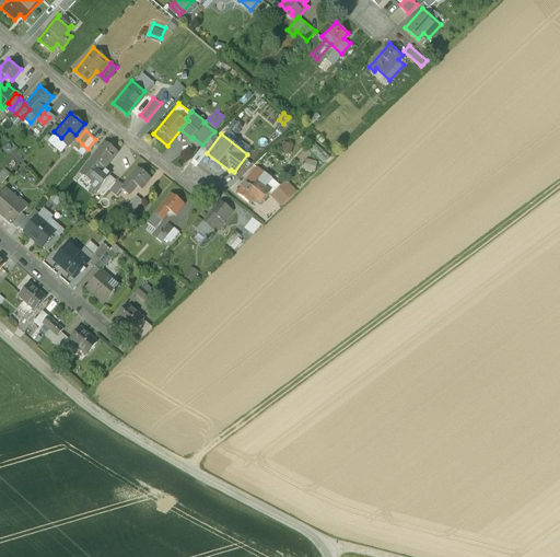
[(281,147),(290,151),(293,142),(284,138),(281,147)]
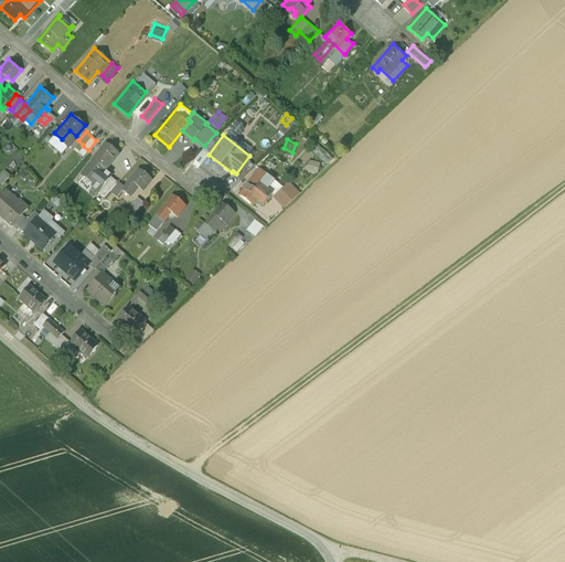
[(105,140),(81,171),(95,182),(96,180),(104,171),(119,150),(105,140)]
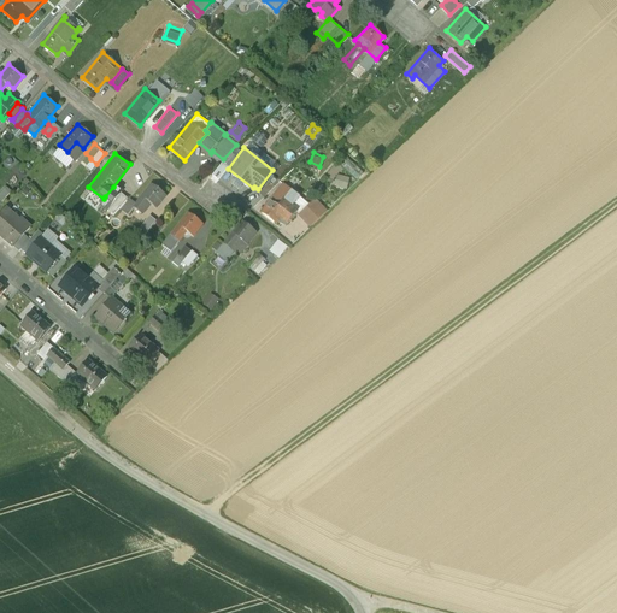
[(41,169),(33,178),(42,187),(51,177),(41,169)]
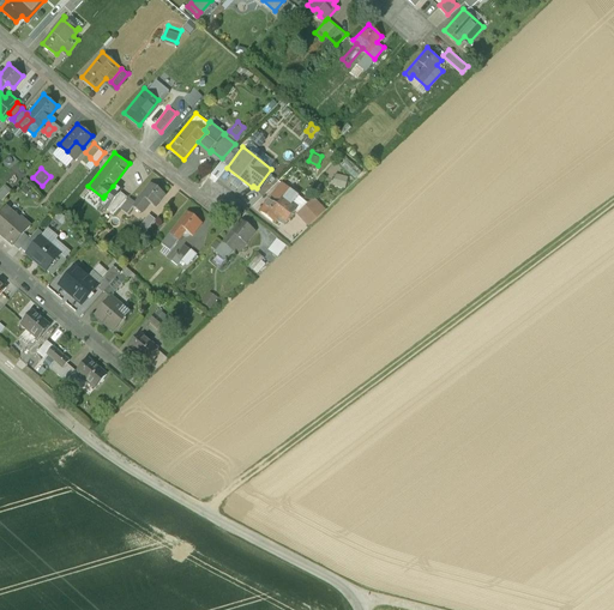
[(344,185),(348,174),(336,170),(332,181),(344,185)]
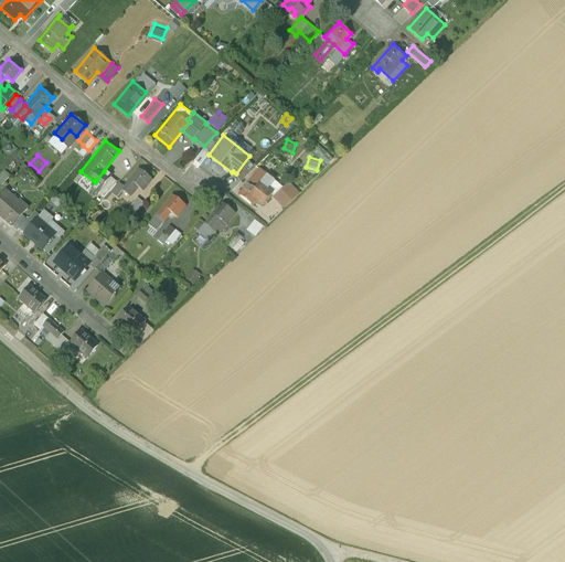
[(125,186),(124,187),(124,188),(130,193),(138,183),(145,188),(152,178),(139,167),(125,186)]
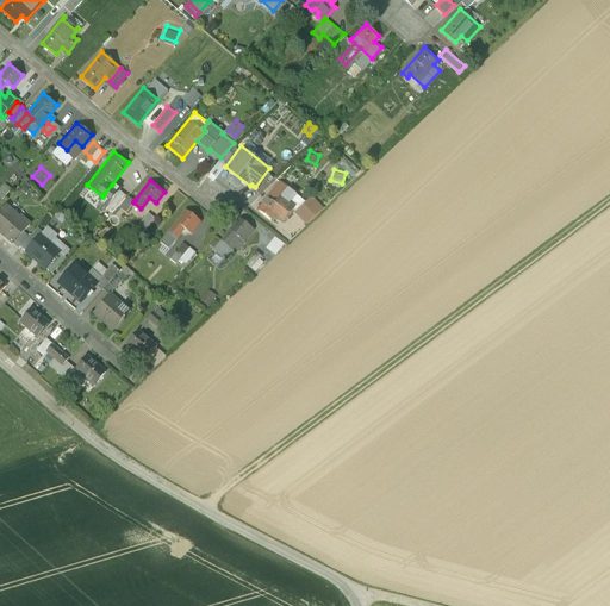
[(280,180),(268,197),(267,195),(259,207),(273,219),(278,213),(285,219),(293,207),(296,208),(306,199),(297,193),(280,180)]
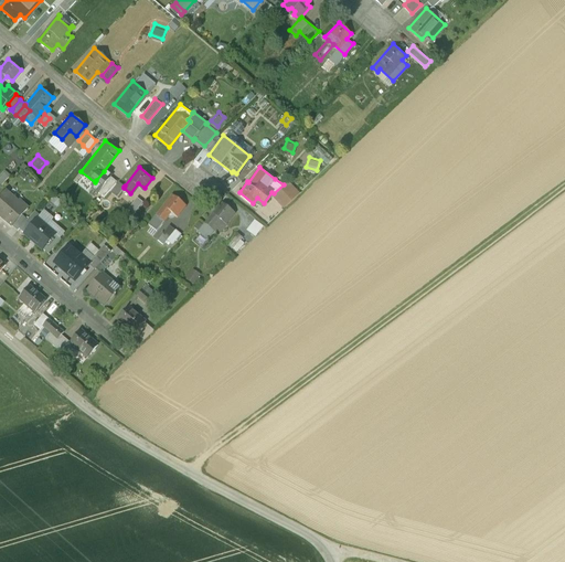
[(117,181),(104,171),(96,180),(102,183),(97,189),(104,194),(117,181)]
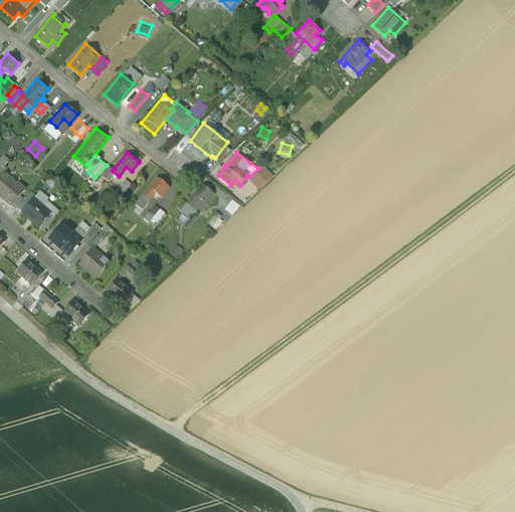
[(109,164),(102,173),(108,177),(113,171),(113,170),(114,169),(109,164)]
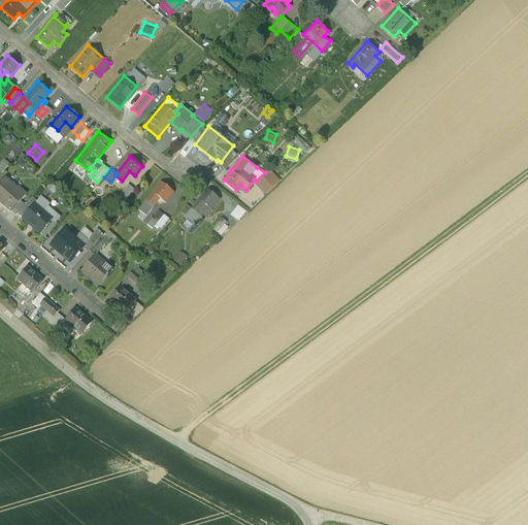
[(256,181),(256,182),(266,192),(279,179),(269,168),(265,172),(256,181)]
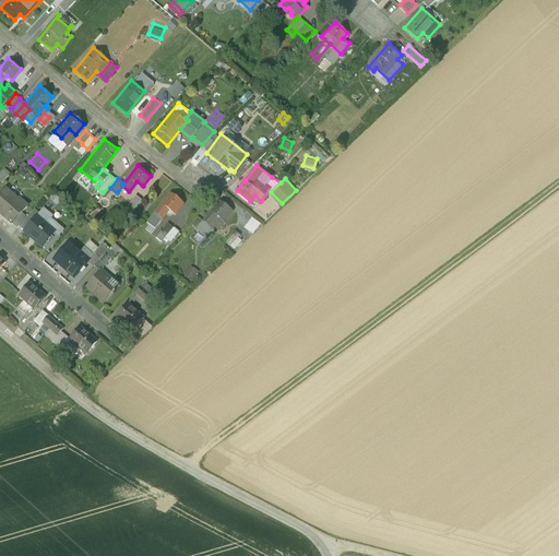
[(18,199),(6,188),(0,193),(0,211),(12,222),(12,221),(21,211),(27,203),(20,197),(18,199)]
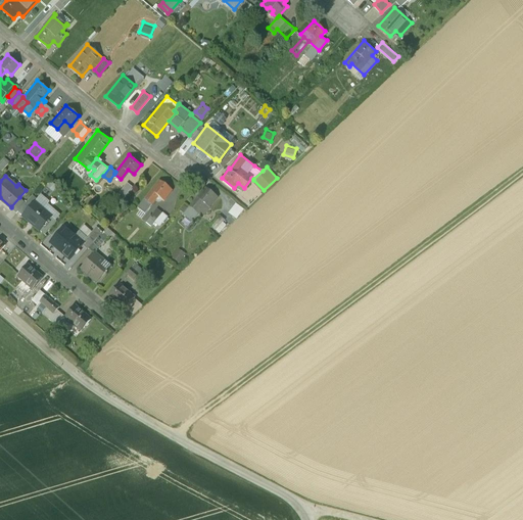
[(159,179),(138,206),(144,210),(150,202),(151,203),(158,194),(163,198),(172,188),(159,179)]
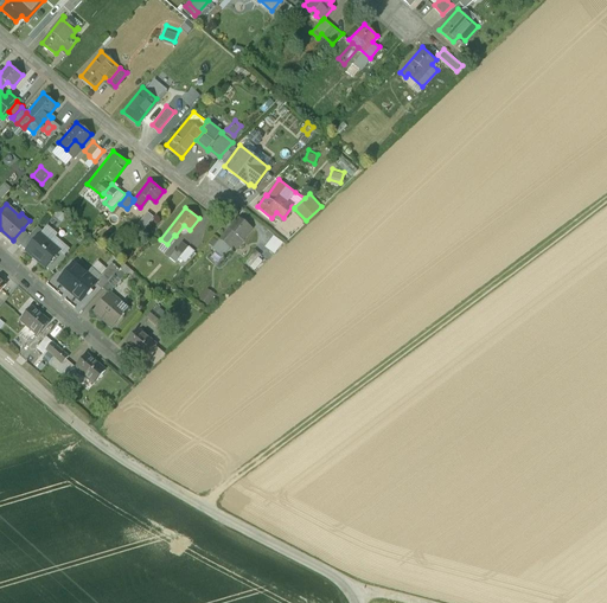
[(154,215),(148,210),(140,219),(146,224),(154,215)]
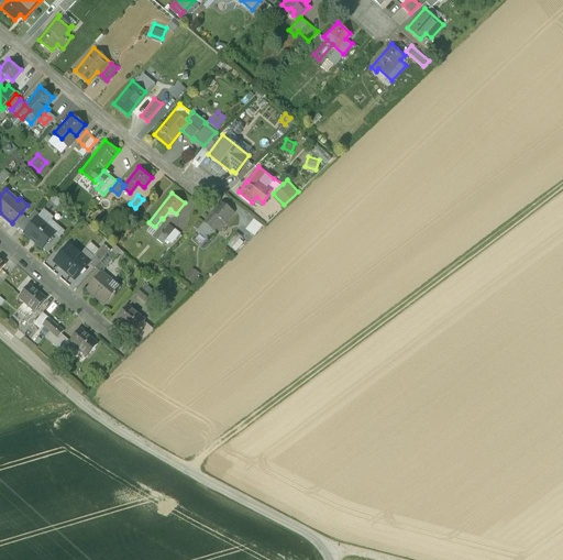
[(233,210),(220,199),(212,210),(224,220),(225,221),(233,210)]
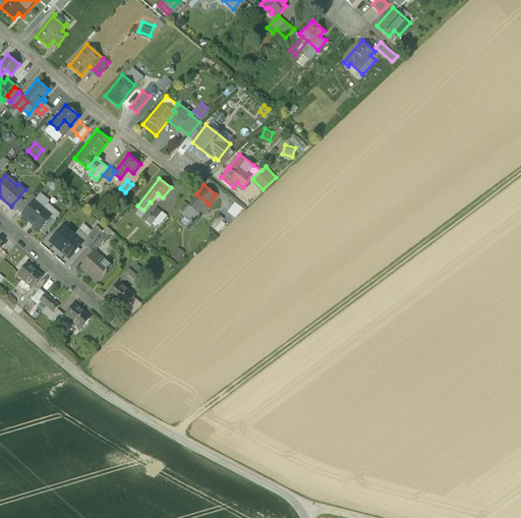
[(196,194),(189,204),(190,204),(187,207),(185,205),(180,212),(184,215),(185,214),(187,216),(190,212),(191,213),(195,208),(197,210),(199,209),(203,211),(208,204),(196,194)]
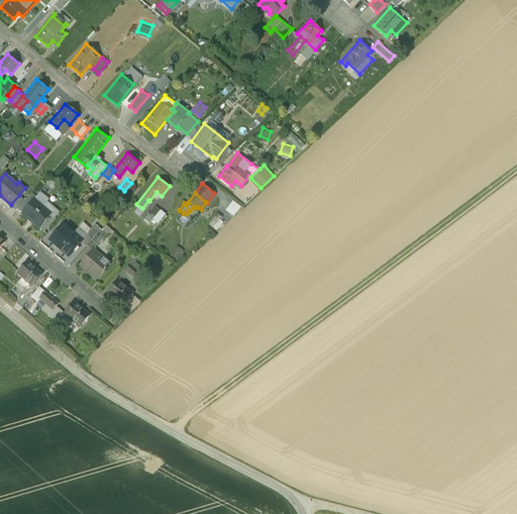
[(19,195),(11,204),(16,208),(24,199),(19,195)]
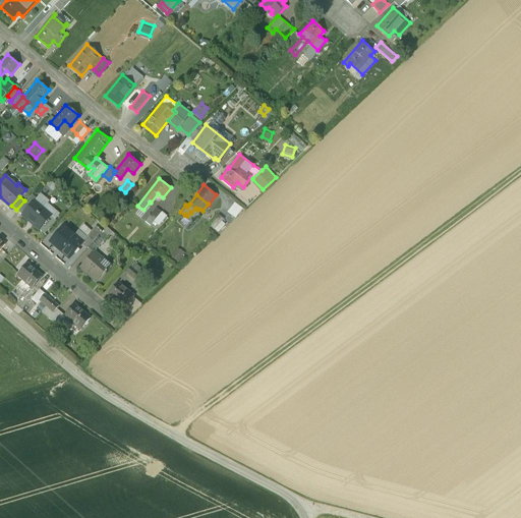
[(234,198),(227,209),(235,215),(242,205),(234,198)]
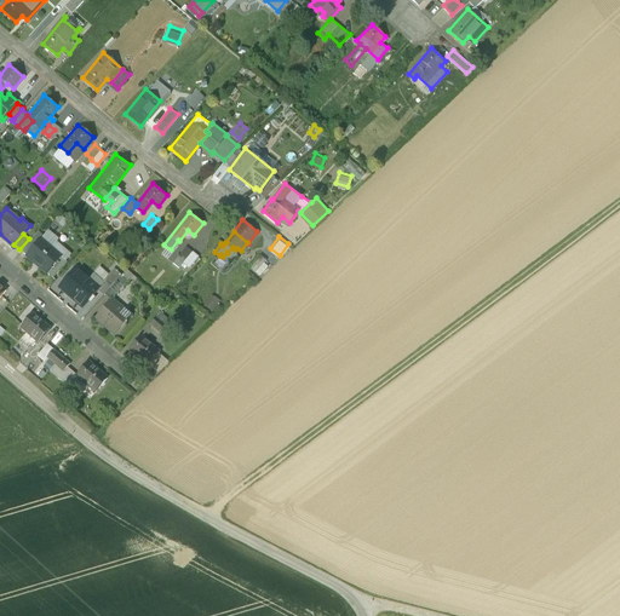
[(62,254),(41,237),(27,254),(47,271),(62,254)]
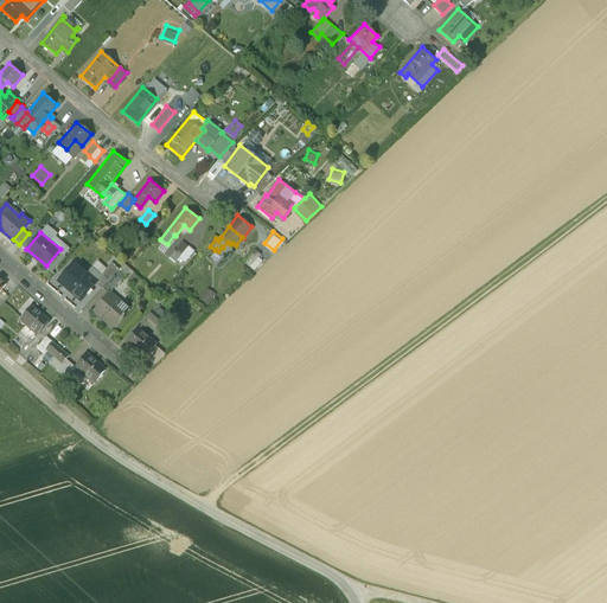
[(181,239),(170,255),(174,260),(187,243),(181,239)]
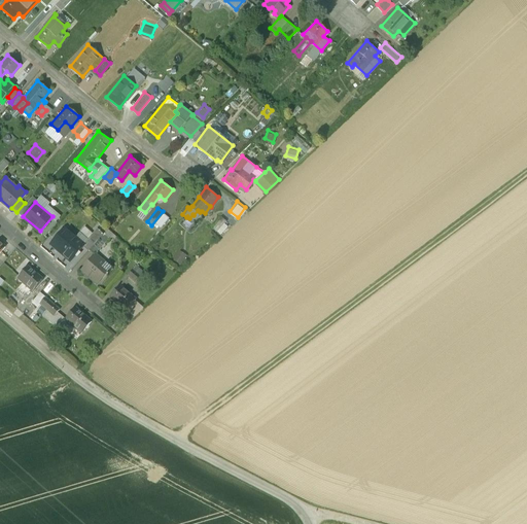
[(164,212),(156,221),(161,225),(169,216),(164,212)]
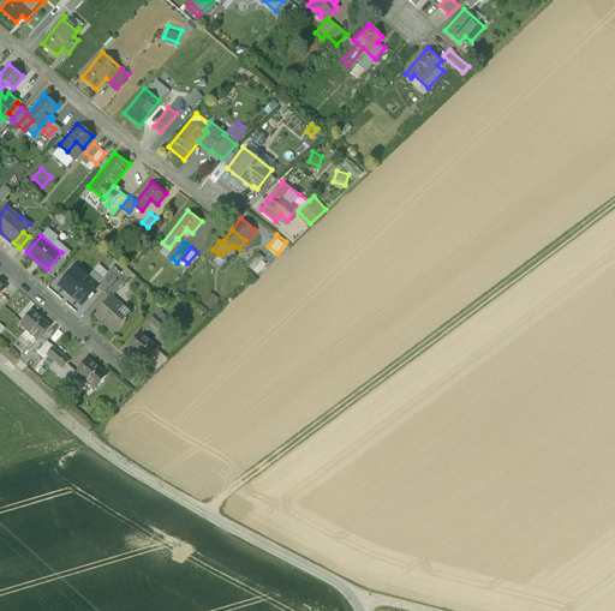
[(258,251),(249,262),(255,267),(264,256),(258,251)]
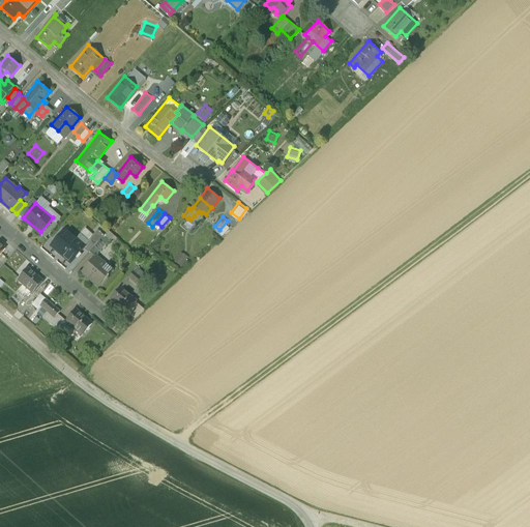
[(65,228),(52,242),(64,253),(63,254),(70,261),(81,249),(74,242),(77,238),(78,236),(72,232),(71,234),(65,228)]
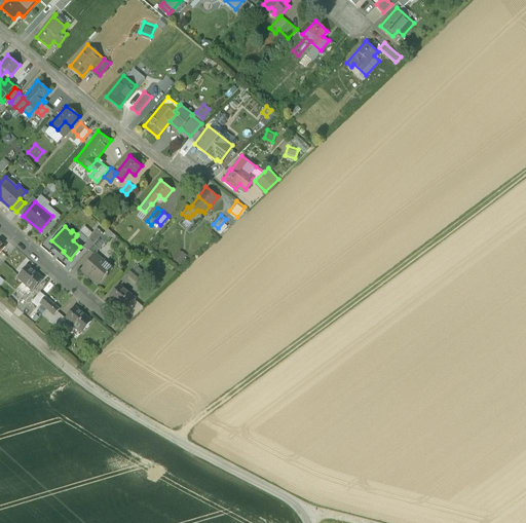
[(98,227),(83,243),(83,244),(88,248),(104,232),(98,227)]
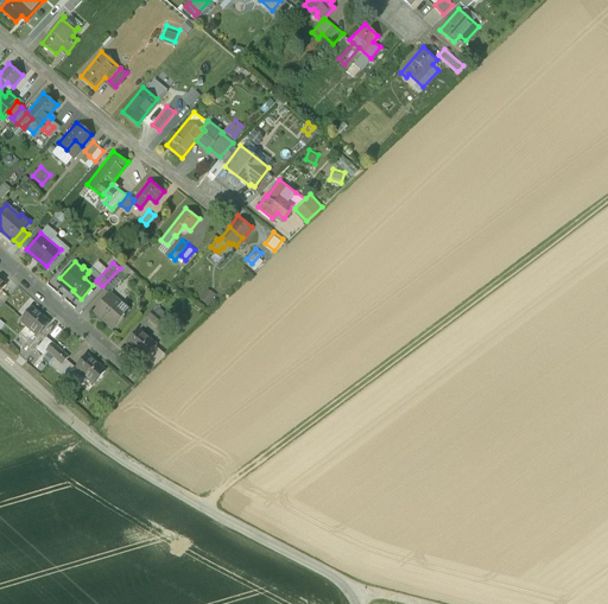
[(120,268),(102,286),(109,292),(111,291),(126,273),(120,268)]
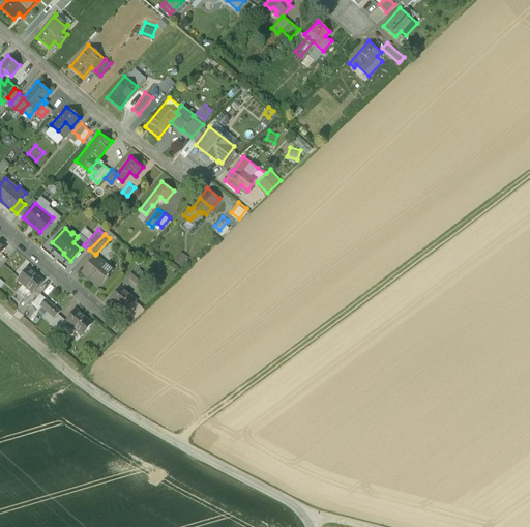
[(95,255),(82,270),(98,286),(113,268),(96,254),(95,255)]
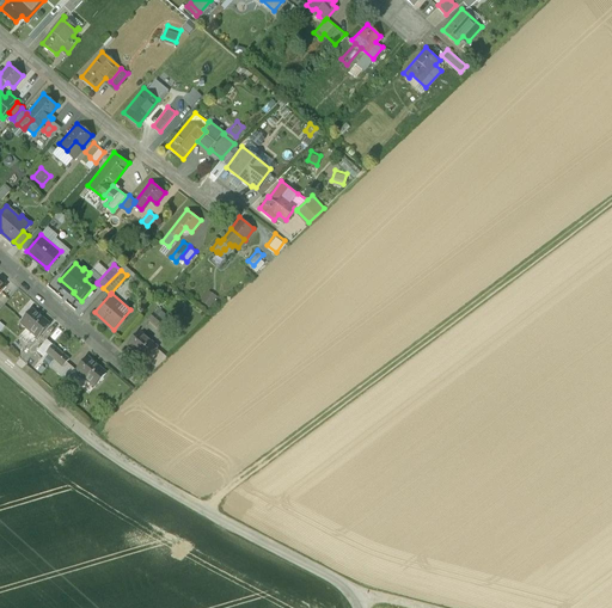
[(50,323),(31,307),(19,321),(37,337),(50,323)]
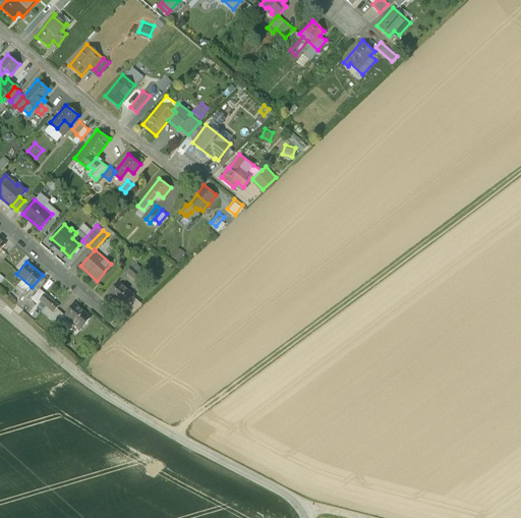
[(132,264),(126,270),(133,277),(139,270),(132,264)]
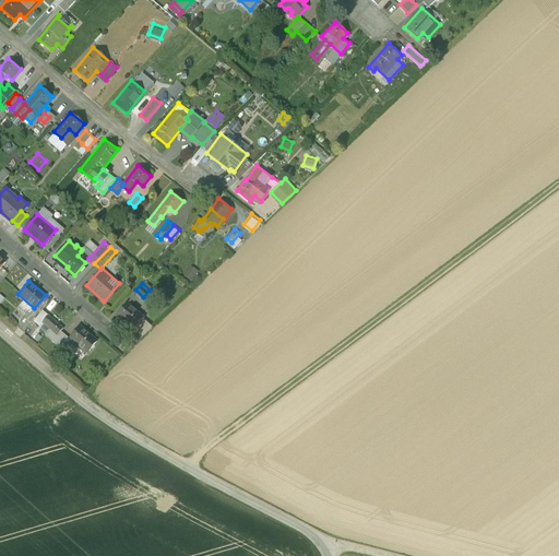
[(144,315),(128,300),(117,314),(133,328),(134,327),(143,317),(144,315)]
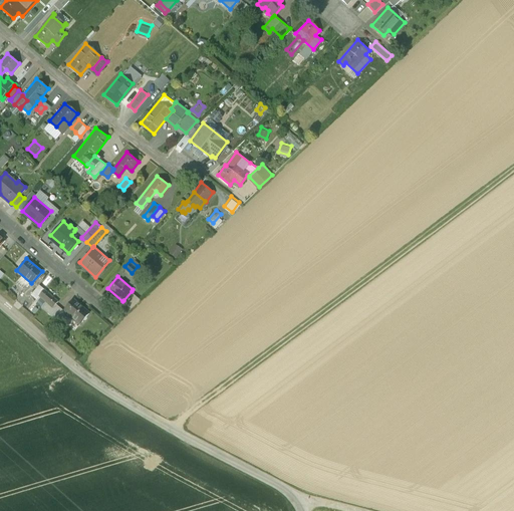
[(44,288),(38,295),(45,301),(51,294),(44,288)]
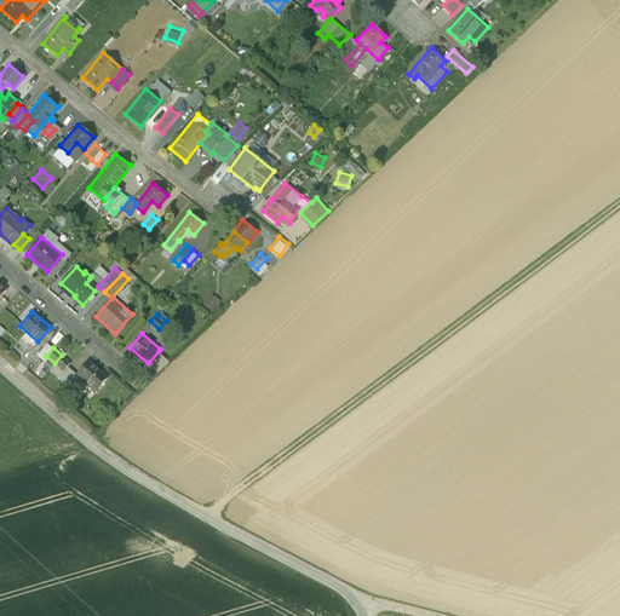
[(159,351),(149,362),(159,370),(170,360),(159,351)]
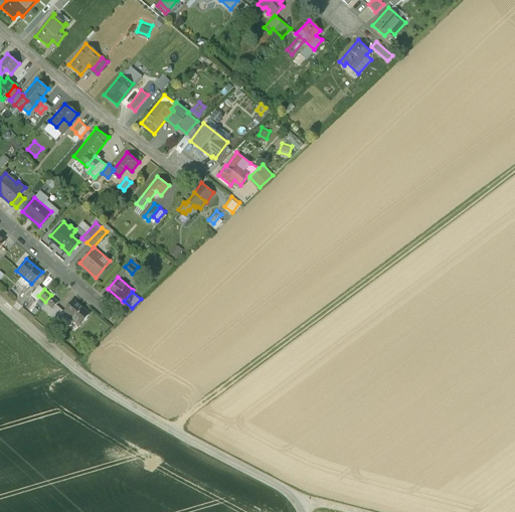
[(51,295),(45,302),(52,308),(58,301),(51,295)]
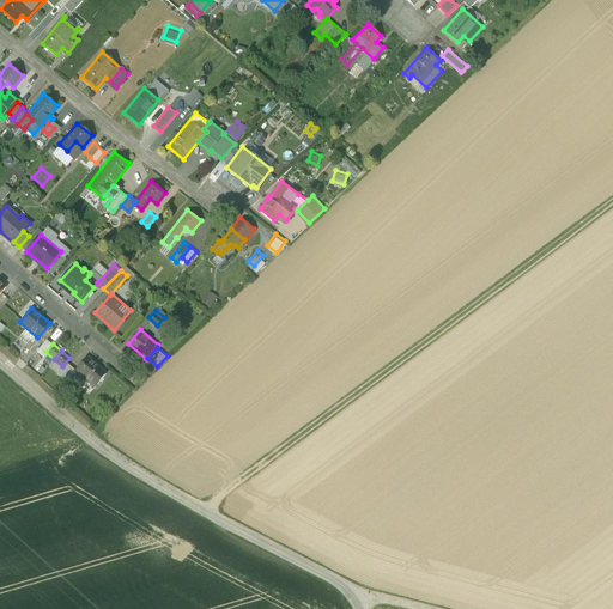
[(105,371),(87,355),(76,370),(93,385),(105,371)]
